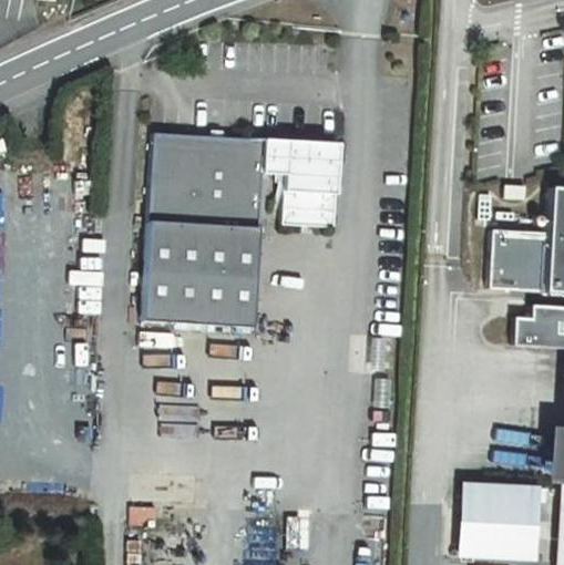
[(245,137),(153,132),(142,319),(253,327),(262,172),(285,173),(282,223),(334,226),(339,142),(245,136),(245,137)]
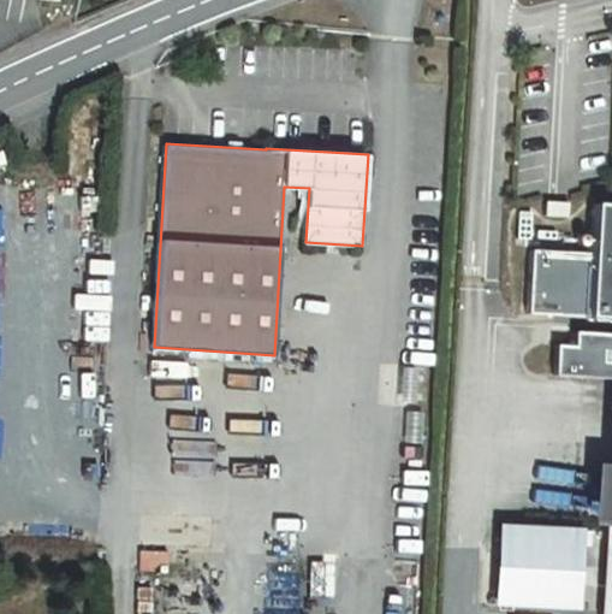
[(570,202),(547,201),(547,214),(570,216),(570,202)]
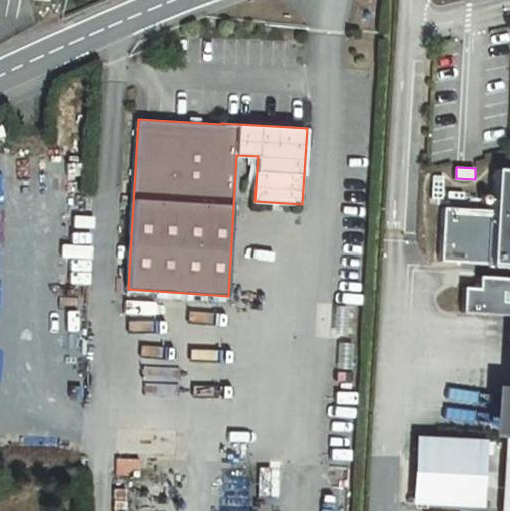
[(509,168),(497,168),(494,209),(491,263),(504,264),(509,264),(509,278),(481,276),(480,289),(464,288),(464,313),(509,316),(509,361),(504,436),(507,437),(509,437),(509,168)]
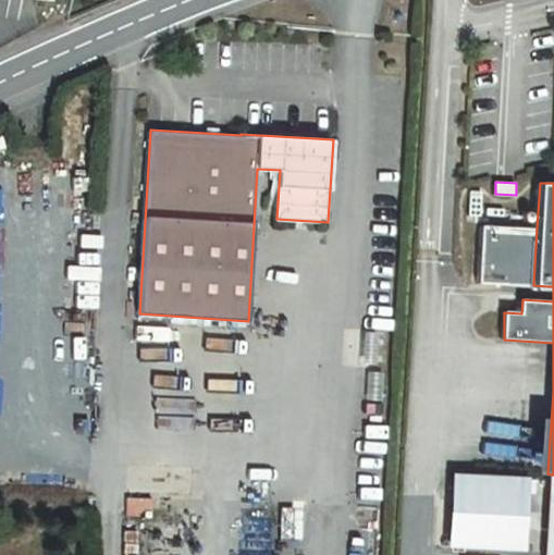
[(509,225),(482,224),(479,282),(506,284),(509,225)]
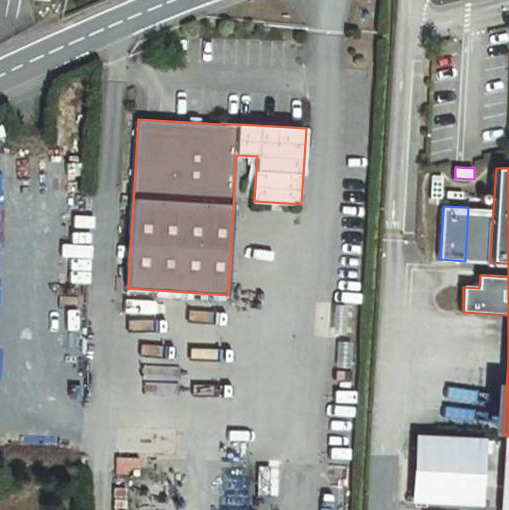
[(493,209),(468,207),(465,261),(490,262),(493,209)]
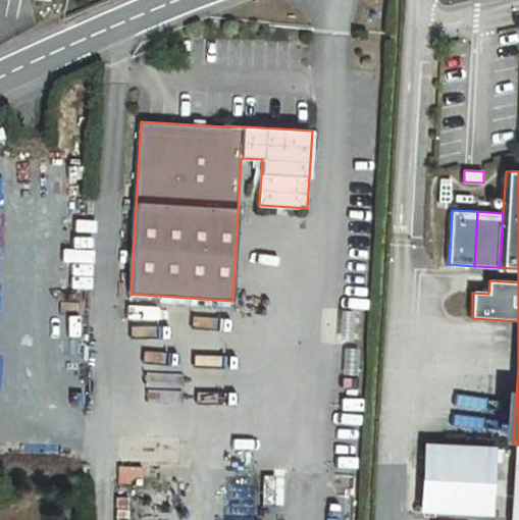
[(479,442),(417,438),(414,506),(475,510),(479,442)]
